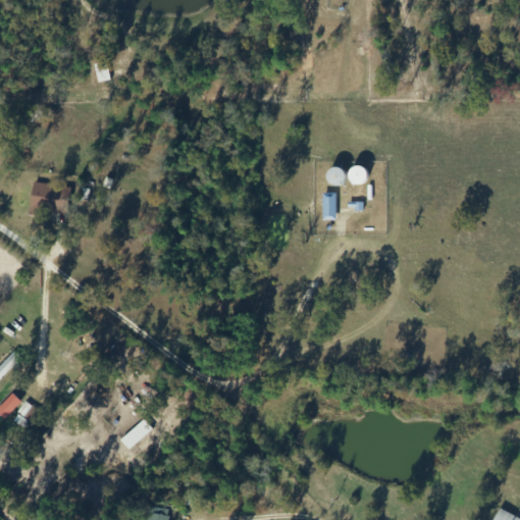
[(346,180),(339,167),(324,174),(332,188),(346,180)]
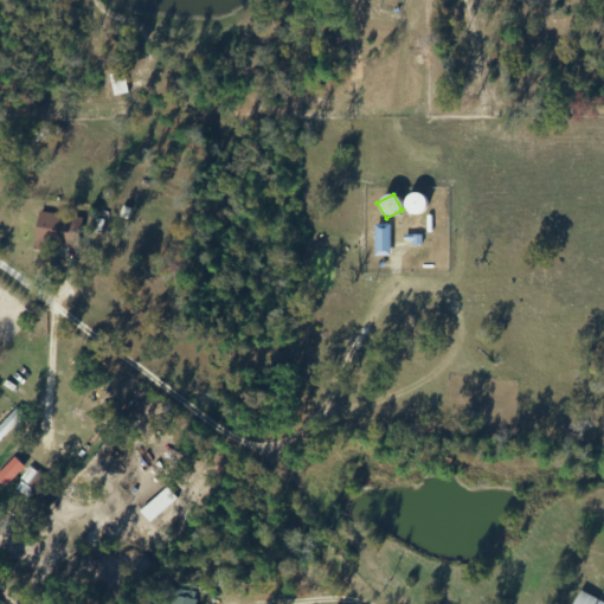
[(406,207),(413,214),(424,203),(417,197),(406,207)]
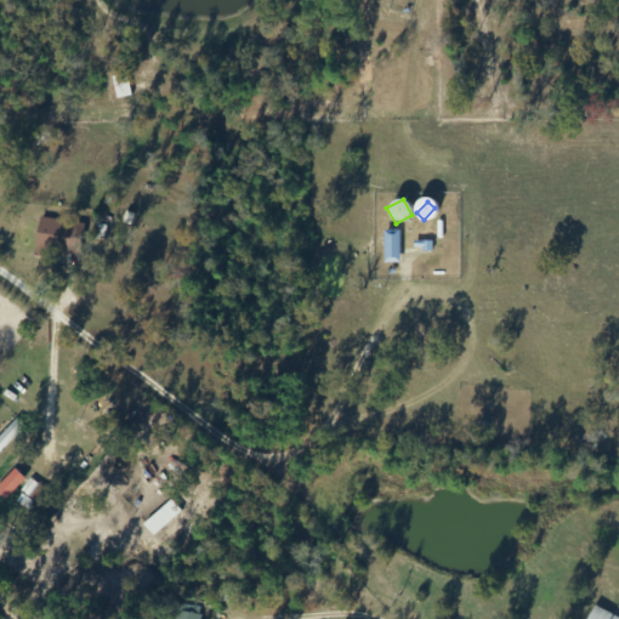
[(386,261),(399,261),(399,233),(386,233),(386,261)]
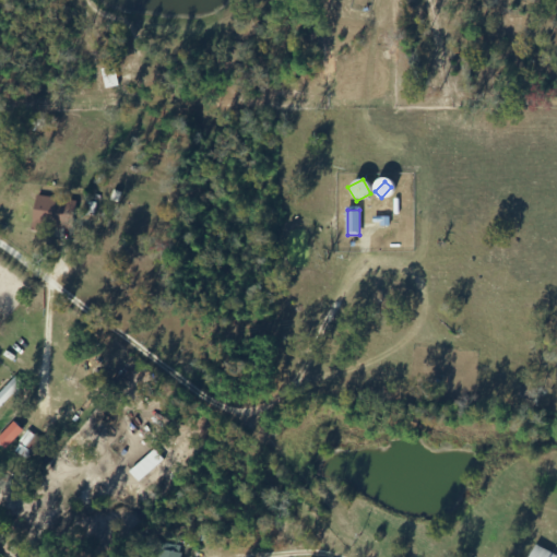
[(0,391),(0,410),(23,383),(14,376),(0,391)]
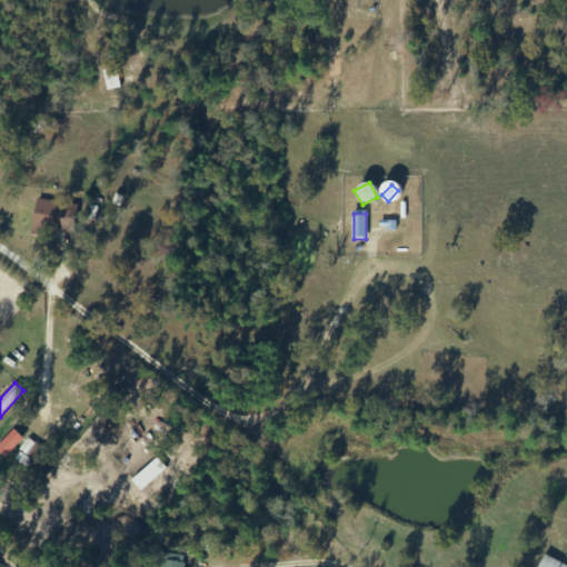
[(181,566),(182,554),(159,554),(159,566),(181,566)]
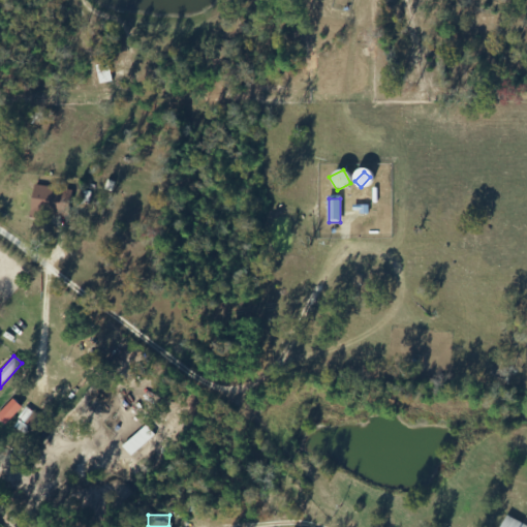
[(526,524),(502,516),(498,526),(526,526),(526,524)]
